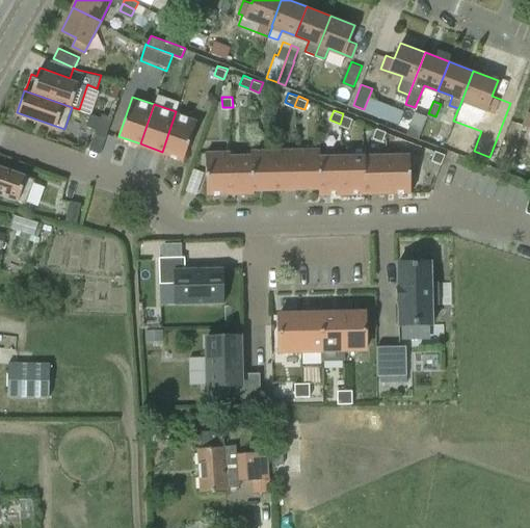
[(176,111),(162,152),(184,159),(197,120),(176,111)]
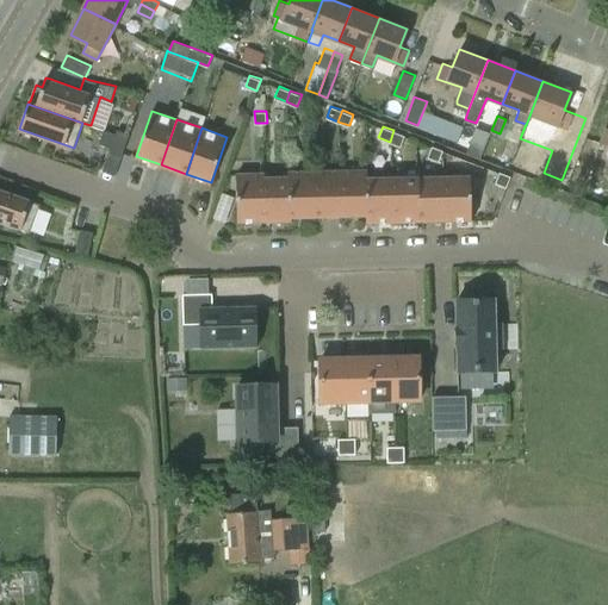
[(405,135),(394,130),(390,142),(401,145),(405,135)]
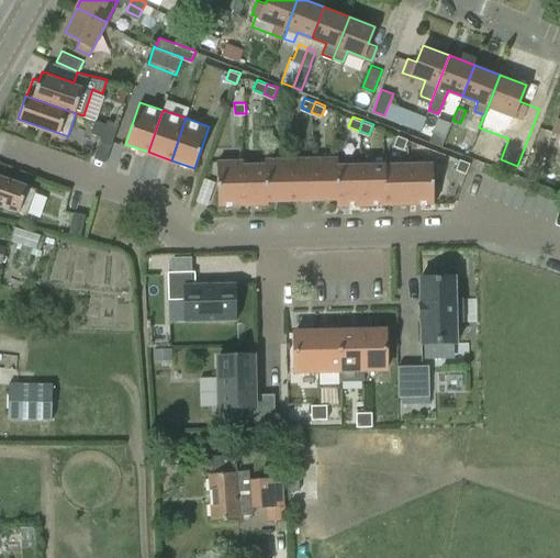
[(99,144),(111,148),(119,126),(107,122),(105,126),(94,122),(91,132),(102,135),(99,144)]
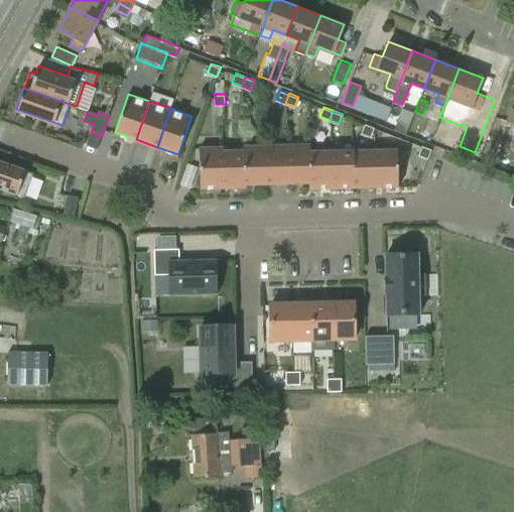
[(394,128),(407,132),(410,124),(398,120),(394,128)]
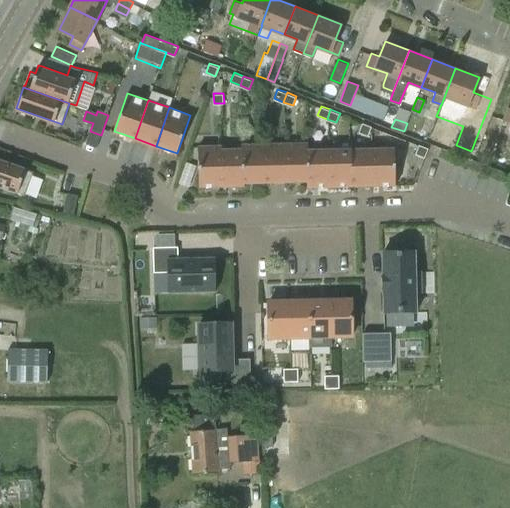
[(372,125),(362,122),(359,131),(368,134),(372,125)]
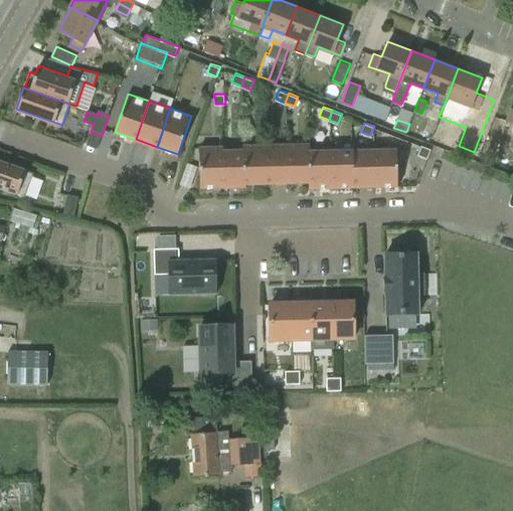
[(309,143),(310,187),(332,186),(331,149),(310,150),(310,142),(309,143)]
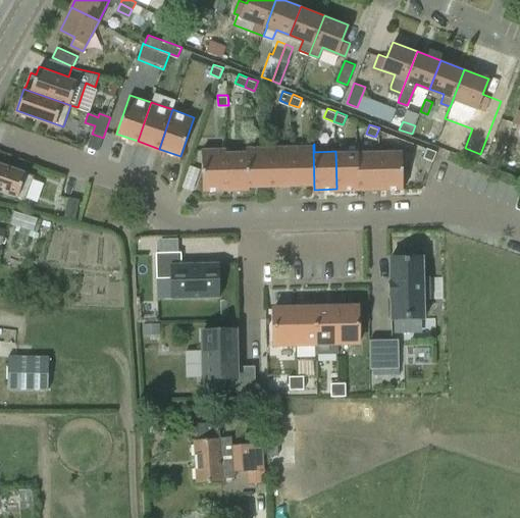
[(269,145),(248,146),(249,188),(249,186),(270,185),(269,145)]
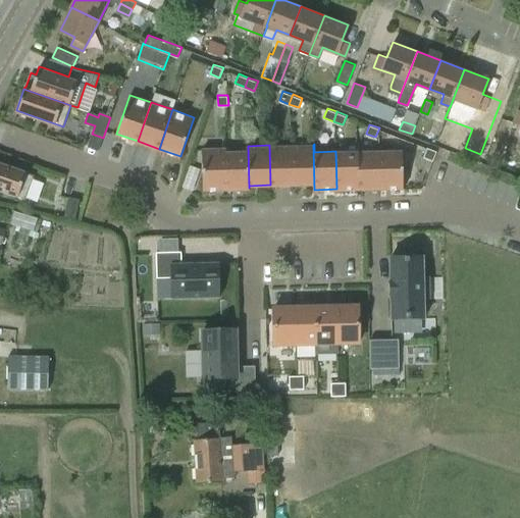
[(269,145),(270,185),(293,185),(292,145),(269,145)]
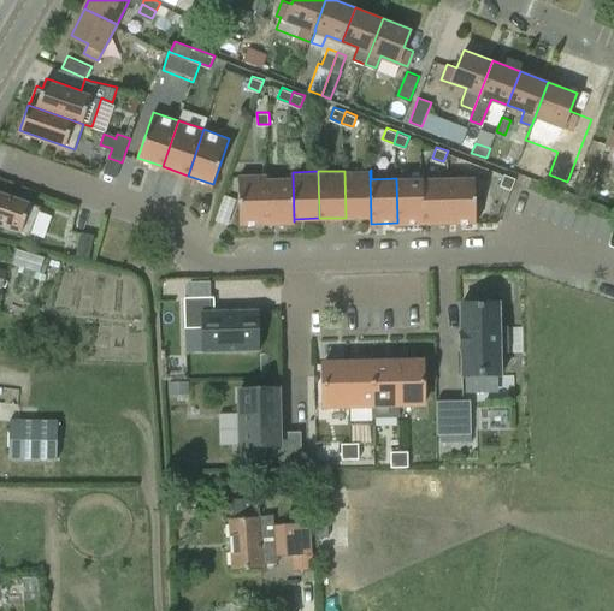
[(370,171),(344,171),(346,218),(370,217),(371,224),(370,171)]
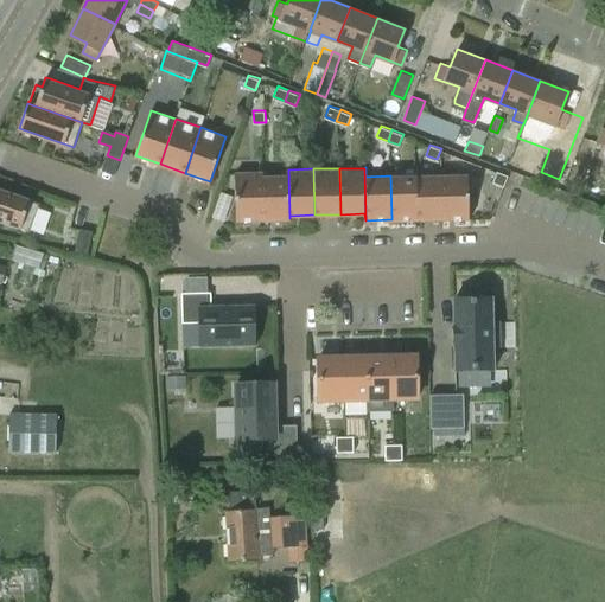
[(263,175),(263,219),(290,218),(288,170),(287,170),(287,175),(263,175)]
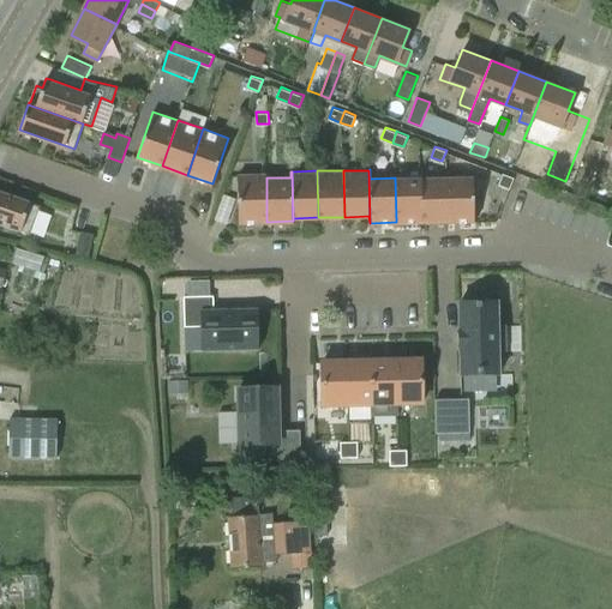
[(515,176),(503,172),(498,184),(510,187),(515,176)]
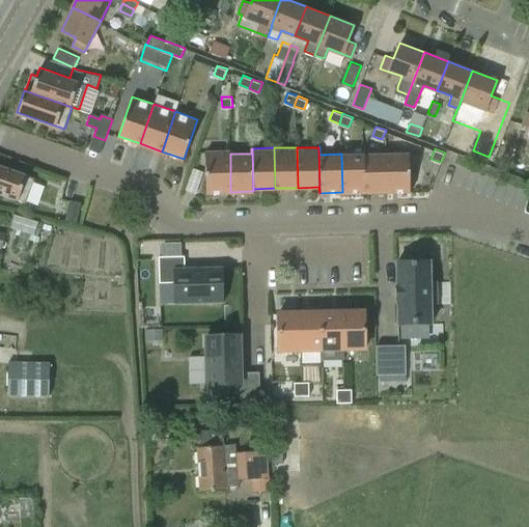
[(230,149),(206,150),(206,192),(230,192),(230,149)]
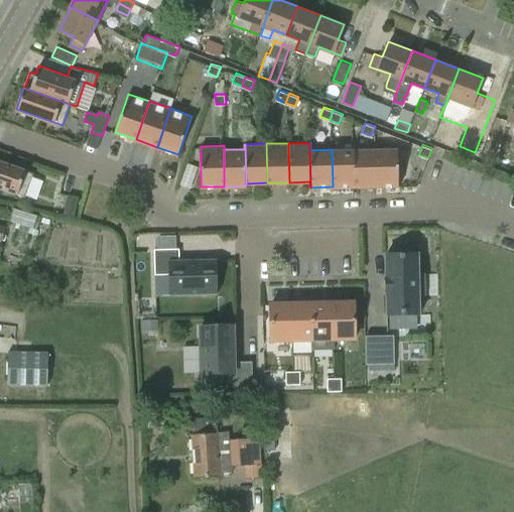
[(375,148),(354,149),(354,186),(376,185),(375,148)]
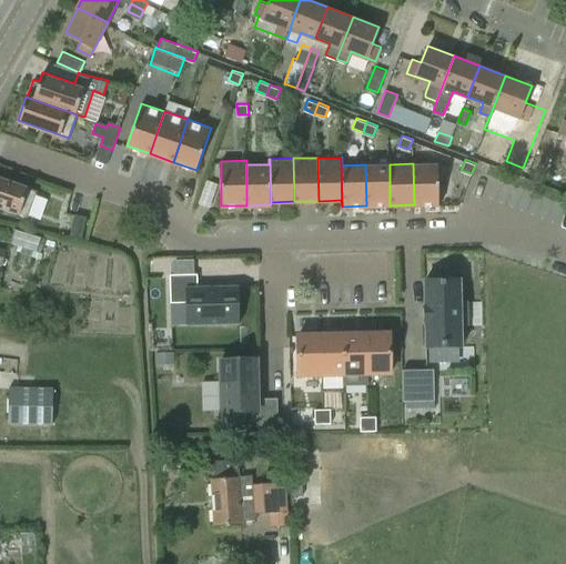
[(438,163),(413,163),(414,204),(440,204),(438,163)]
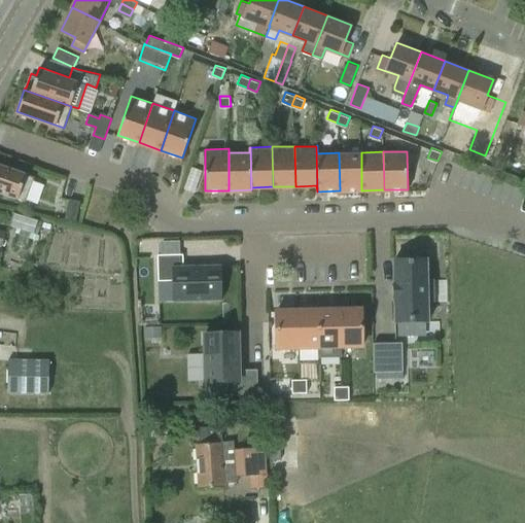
[(361,152),(339,152),(340,190),(361,190),(361,152)]
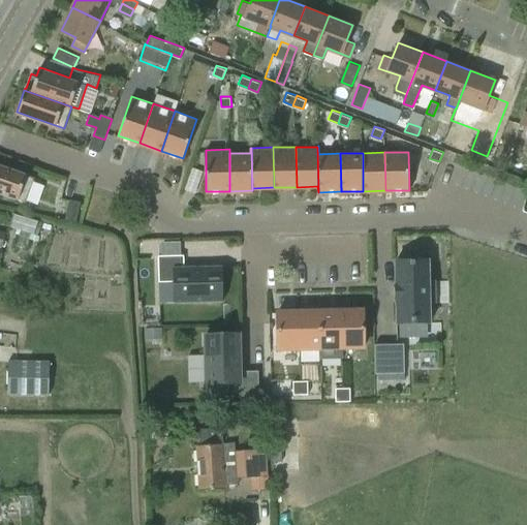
[(35,176),(0,163),(0,190),(27,201),(35,176)]
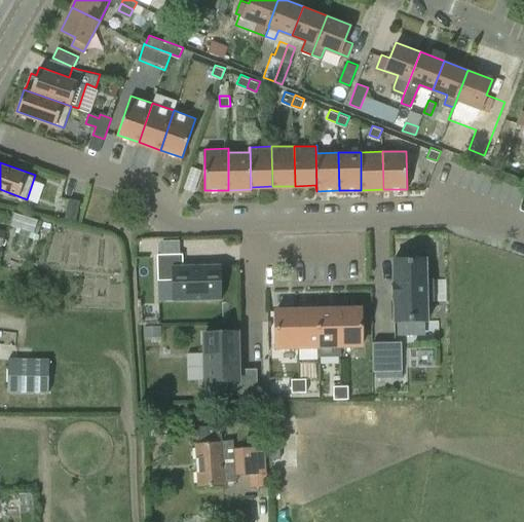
[(81,199),(70,196),(65,217),(76,220),(81,199)]
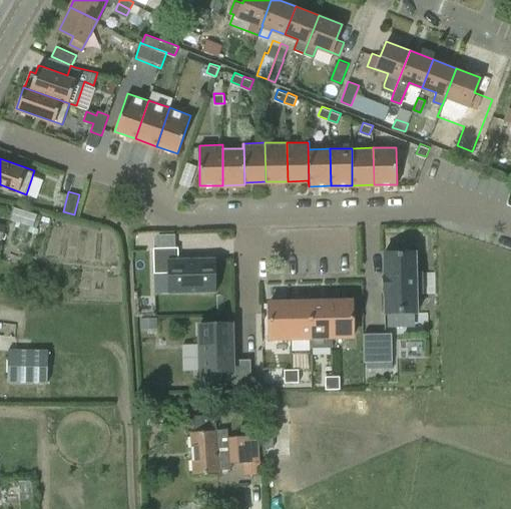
[(13,204),(9,217),(33,225),(38,211),(13,204)]
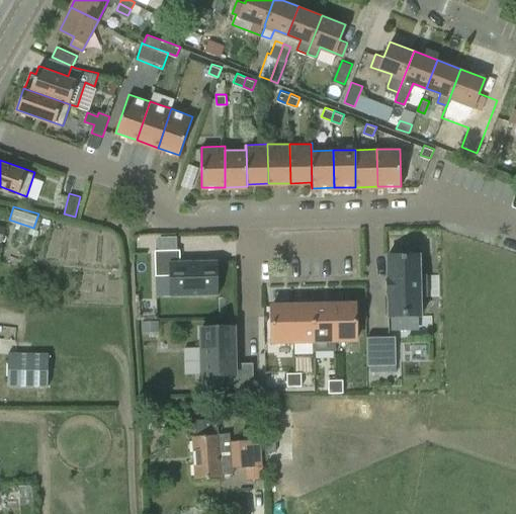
[(149,264),(150,235),(139,234),(138,264),(149,264)]
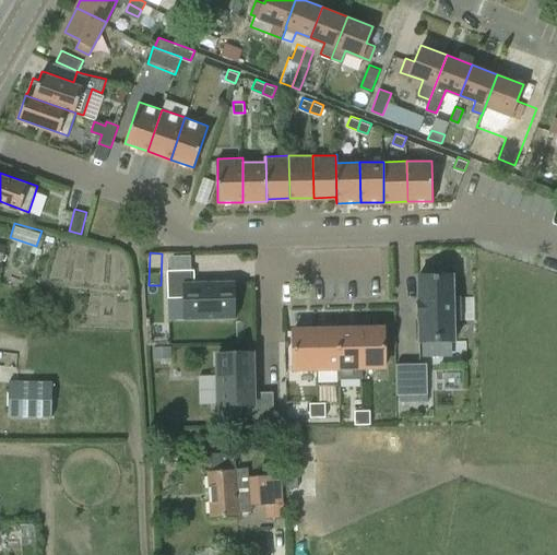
[(189,268),(189,255),(173,256),(173,268),(189,268)]
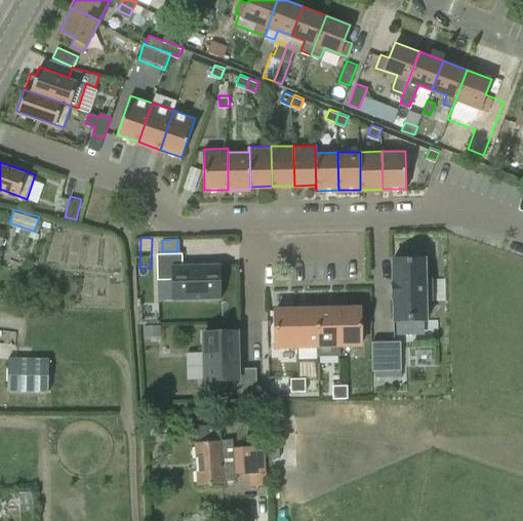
[(172,277),(173,297),(222,296),(220,263),(184,264),(183,251),(177,251),(162,251),(158,251),(158,278),(172,277)]
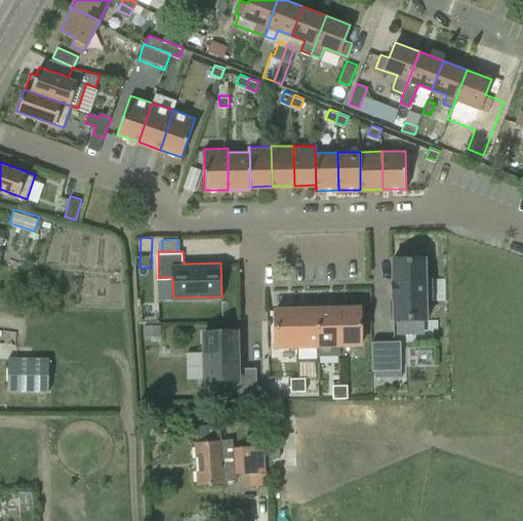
[(394,316),(394,318),(428,318),(427,315),(427,297),(433,297),(432,276),(426,276),(426,259),(426,256),(393,257),(393,259),(394,316)]
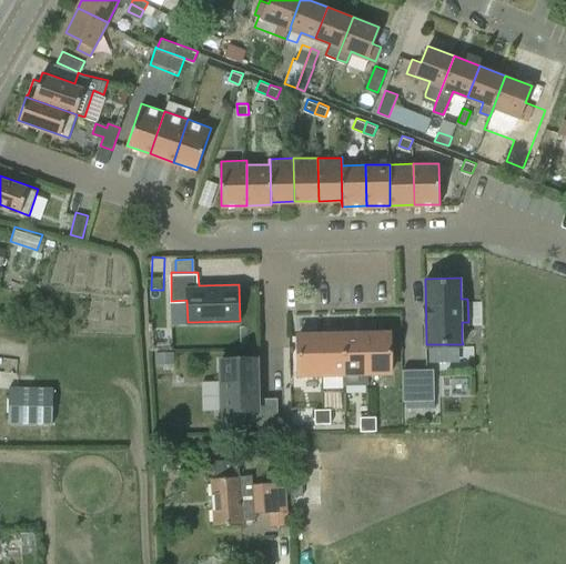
[(391,331),(367,332),(369,372),(392,372),(391,331)]
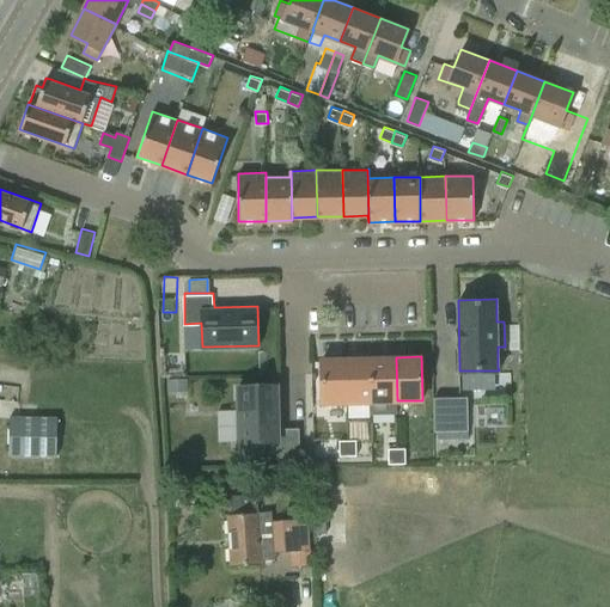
[(370,357),(346,359),(347,402),(371,400),(370,357)]
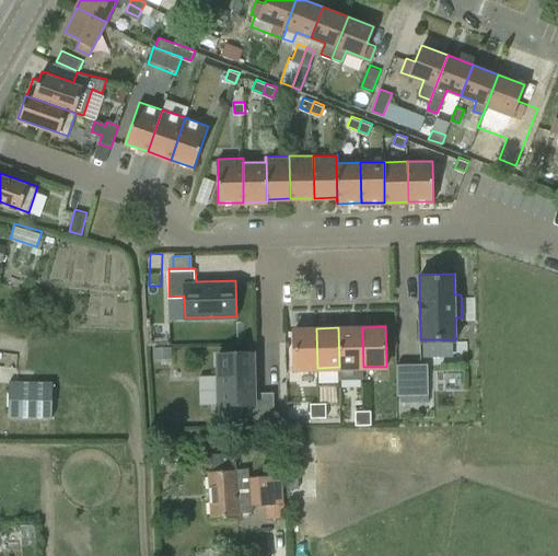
[(362,327),(338,327),(339,367),(339,378),(363,378),(363,367),(362,327)]
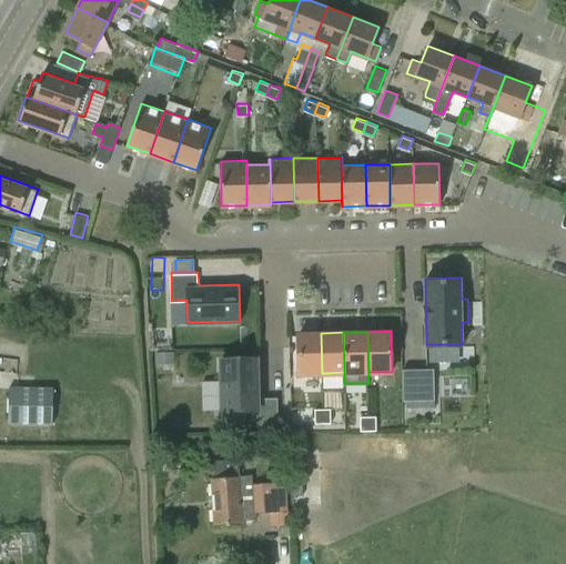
[(321,333),(297,333),(299,373),(322,373),(321,333)]
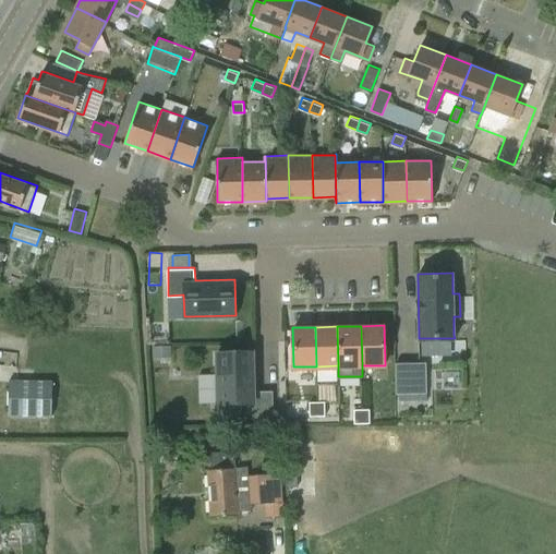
[(252,350),(217,351),(219,404),(242,402),(243,416),(274,416),(273,389),(253,389),(252,350)]
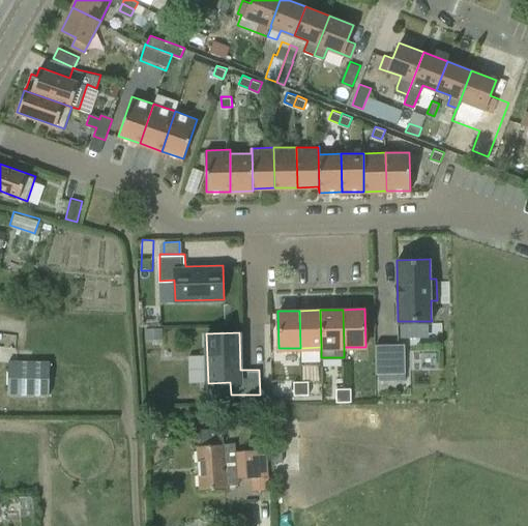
[(376,343),(377,372),(406,371),(405,342),(376,343)]
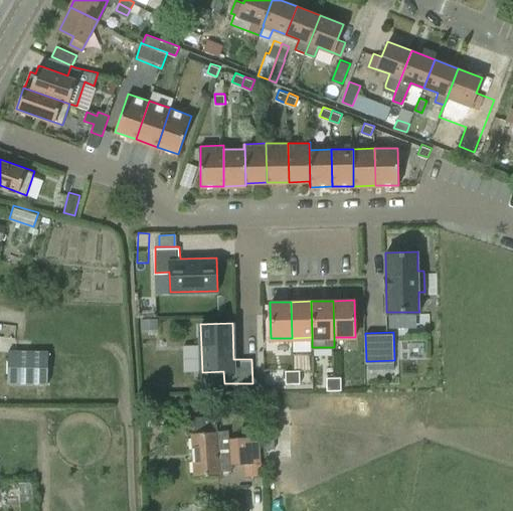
[(8,381),(48,382),(48,353),(50,353),(50,352),(48,351),(48,350),(8,350),(8,381)]
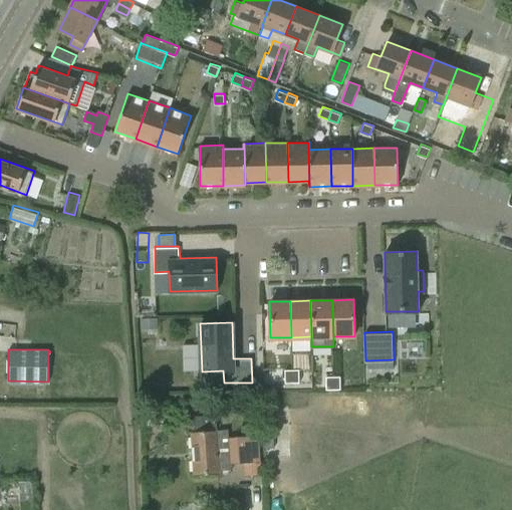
[(196,431),(191,432),(194,474),(221,472),(219,429),(218,413),(195,414),(196,431)]
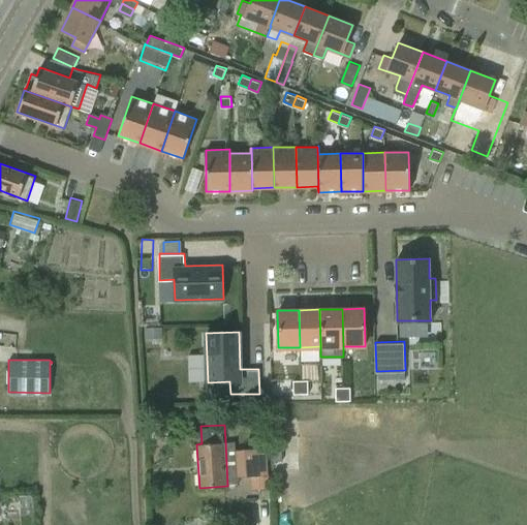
[(252,450),(235,451),(237,475),(260,474),(260,490),(273,489),(272,474),(264,474),(262,463),(265,463),(264,444),(252,444),(252,450)]
